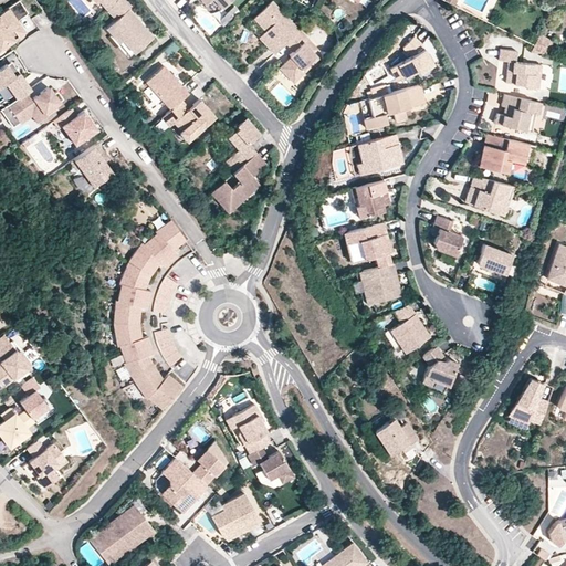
[(0,45),(22,31),(16,20),(24,13),(25,11),(18,0),(16,0),(0,11),(0,45)]
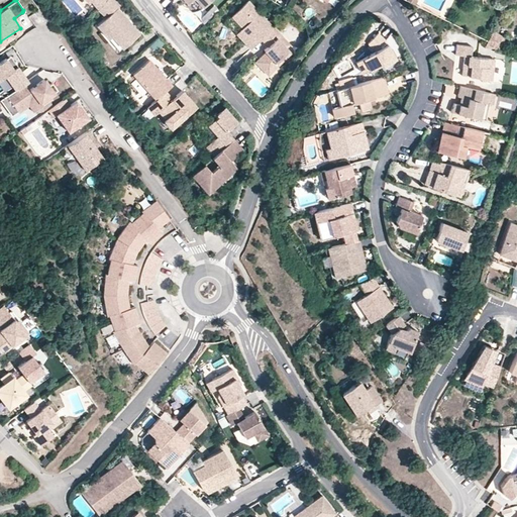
[(85,0),(88,2),(90,0),(98,9),(106,0),(85,0)]
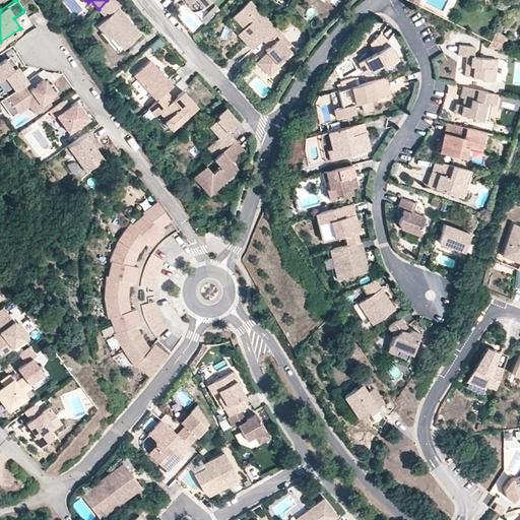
[(140,34),(118,8),(120,5),(114,0),(107,0),(99,9),(107,17),(96,25),(109,40),(113,36),(123,49),(140,34)]
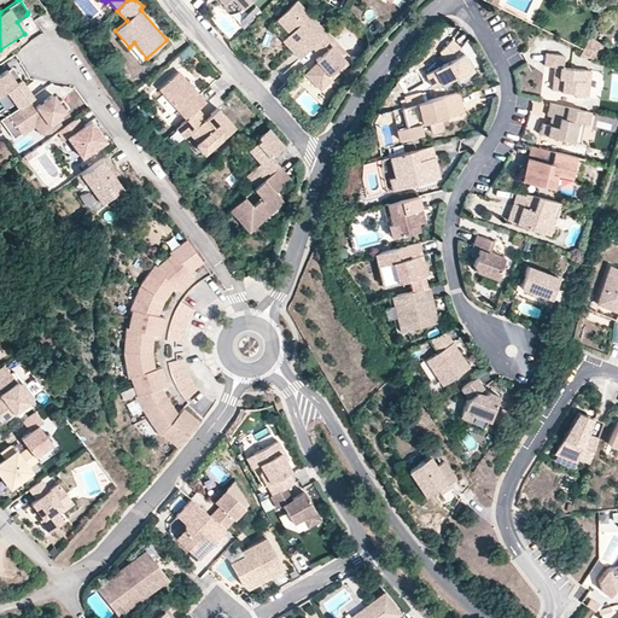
[(326,33),(297,1),(278,19),(290,33),(298,42),(291,50),(299,58),(312,46),(326,33)]
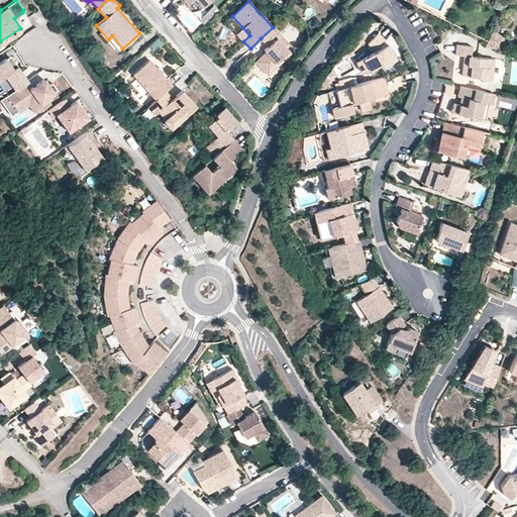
[(368,43),(378,32),(369,24),(358,35),(368,43)]
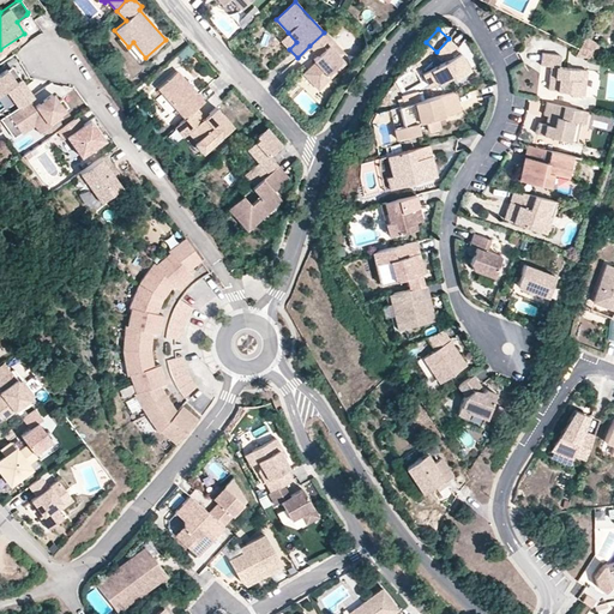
[(341,58),(345,54),(325,31),(324,32),(309,46),(318,55),(313,60),(315,62),(304,73),(318,90),(347,64),(341,58)]
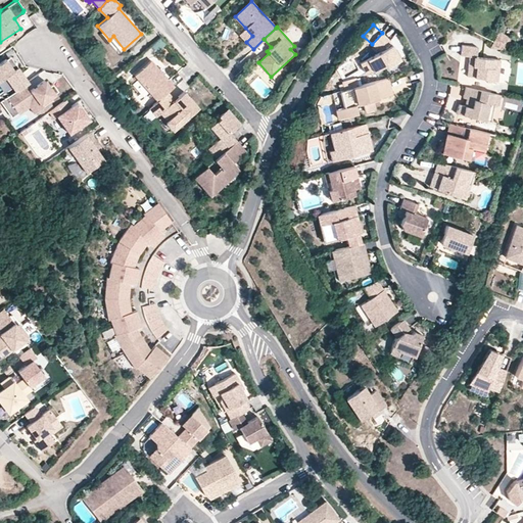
[(252,36),(245,28),(239,34),(246,42),(252,36)]
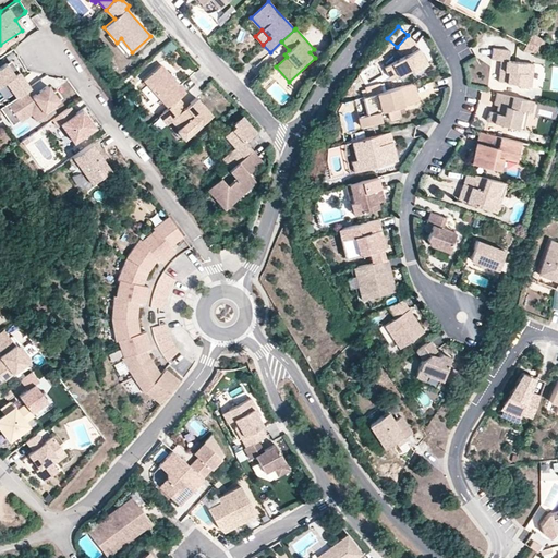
[(538,52),(546,41),(533,33),(522,51),(538,52)]
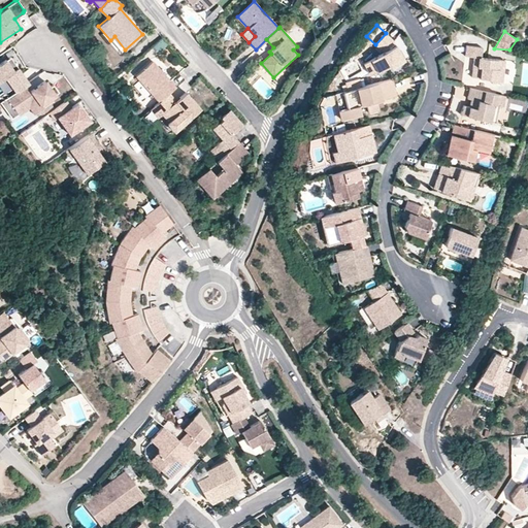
[(404,60),(393,39),(386,33),(375,44),(384,52),(378,54),(363,63),(369,74),(375,70),(376,72),(389,65),(391,68),(404,60)]
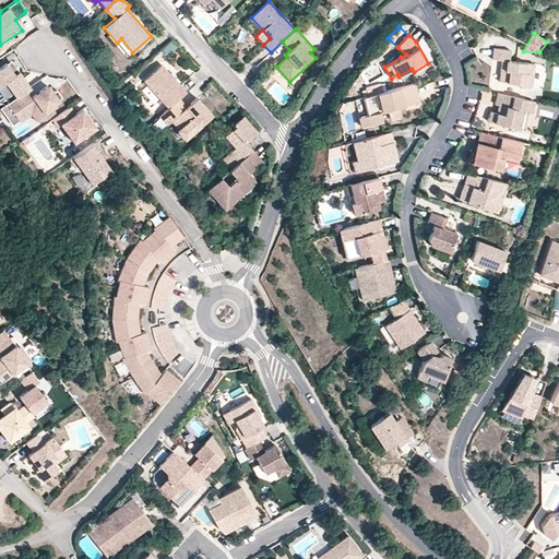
[(168,56),(178,46),(170,38),(161,47),(168,56)]
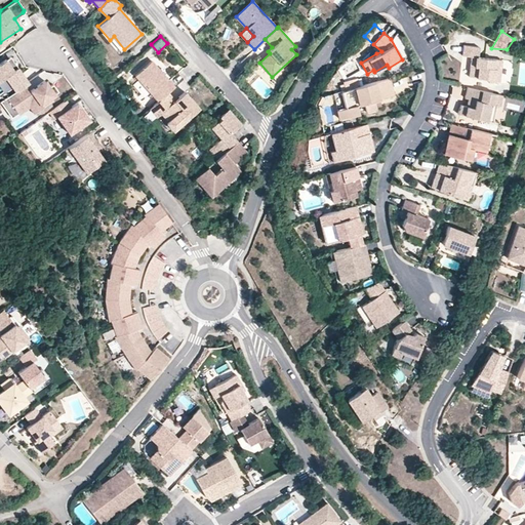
[(381,51),(373,44),(372,44),(370,47),(376,53),(381,51)]
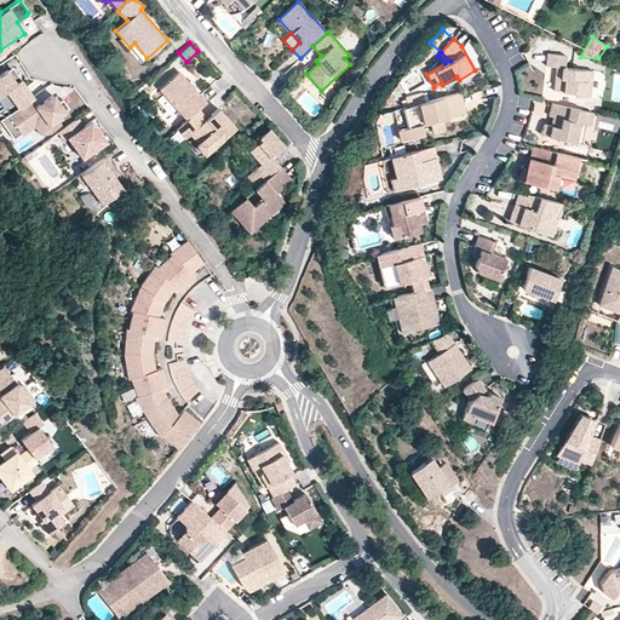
[(590,97),(593,70),(564,67),(567,55),(549,52),(546,65),(557,67),(555,90),(575,92),(575,95),(590,97)]
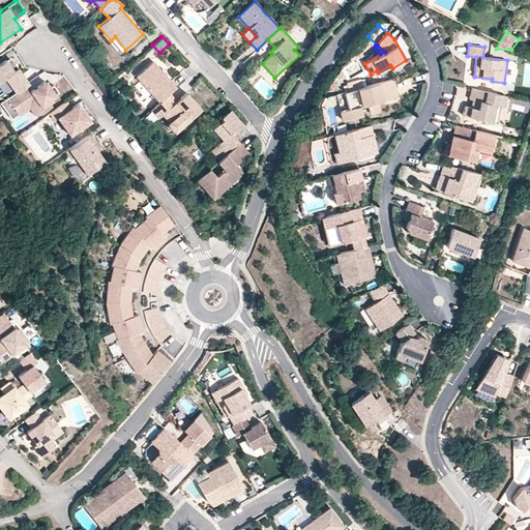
[(27,82),(8,57),(0,62),(0,78),(3,77),(13,92),(24,84),(27,82)]
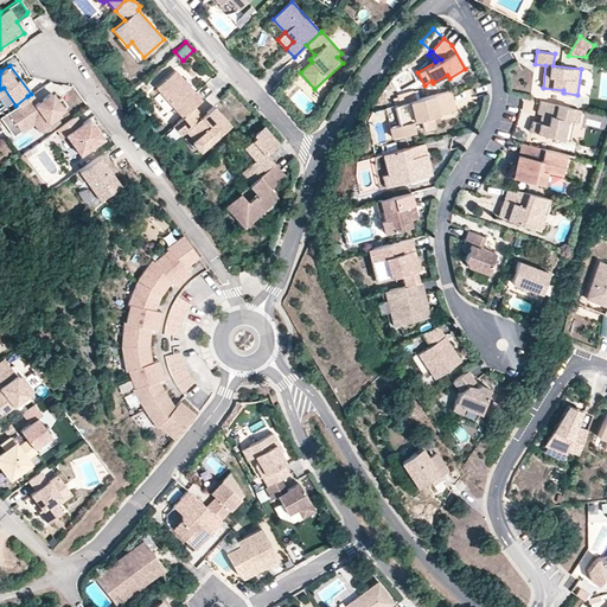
[(202,100),(176,70),(155,87),(183,116),(193,107),(202,100)]
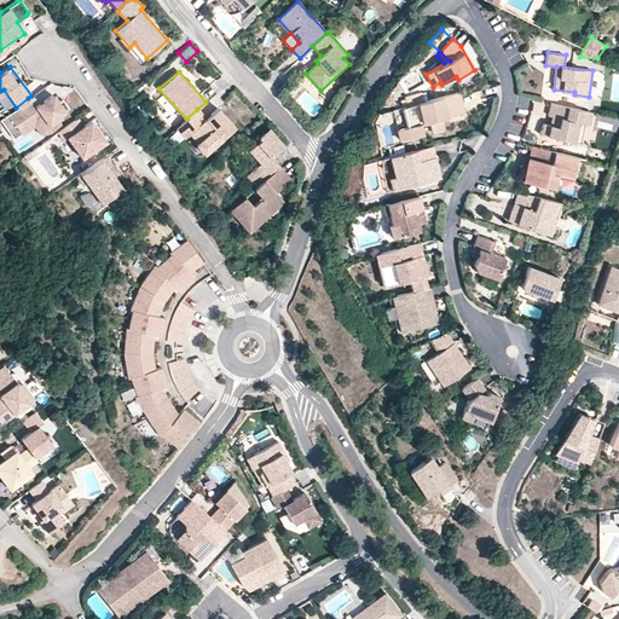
[(428,100),(426,91),(404,96),(406,105),(428,100)]
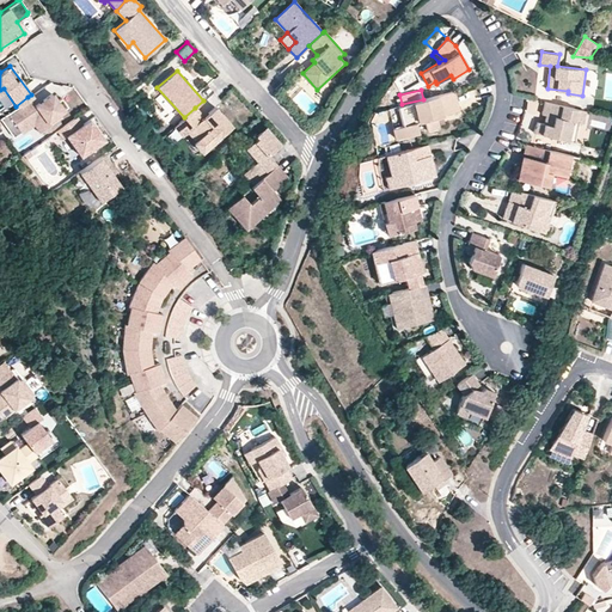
[(459,111),(454,91),(423,99),(402,104),(398,105),(404,126),(392,128),(395,139),(418,133),(416,123),(424,121),(427,130),(439,128),(438,126),(436,117),(442,116),(459,111)]
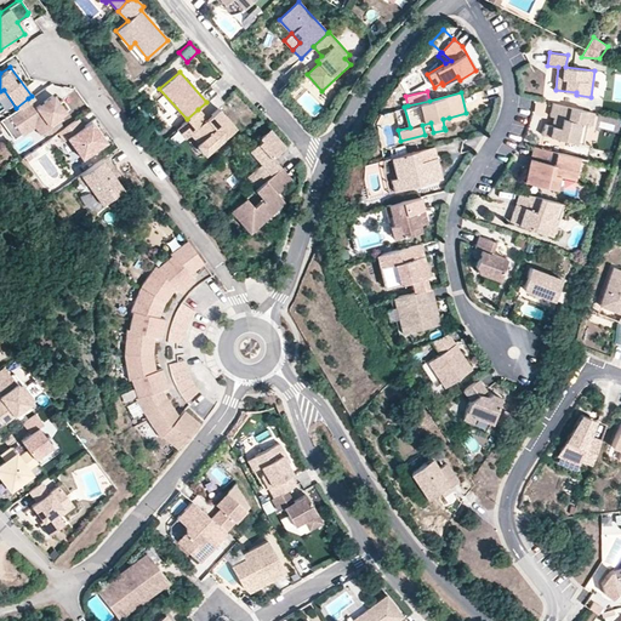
[(62,118),(58,113),(67,107),(61,98),(57,102),(51,93),(34,107),(28,98),(16,108),(6,114),(21,135),(33,125),(39,134),(62,118)]
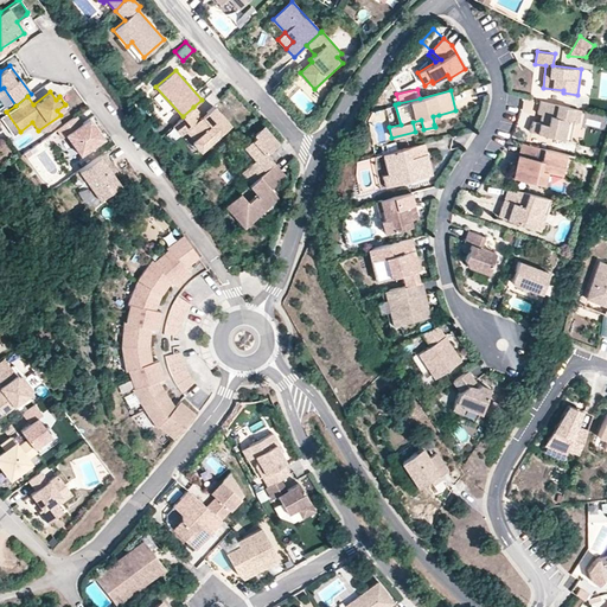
[(579,108),(540,98),(537,110),(543,113),(542,121),(532,119),(529,129),(531,129),(541,132),(561,138),(566,117),(572,119),(575,120),(579,108)]
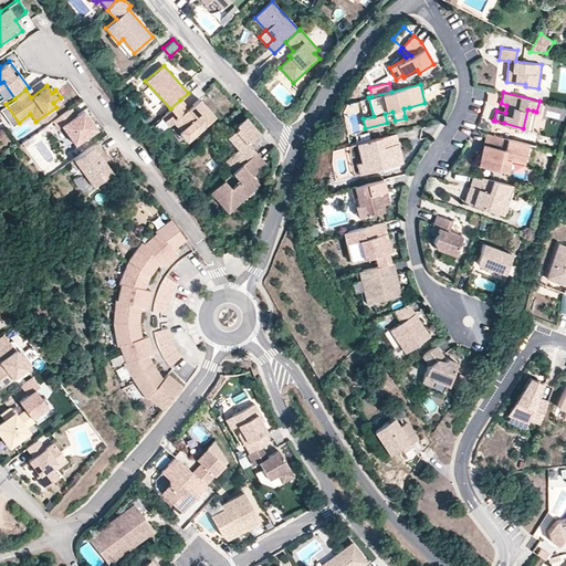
[(215,116),(199,98),(188,108),(180,100),(170,108),(160,117),(168,126),(173,123),(179,116),(187,125),(180,132),(179,132),(187,140),(215,116)]
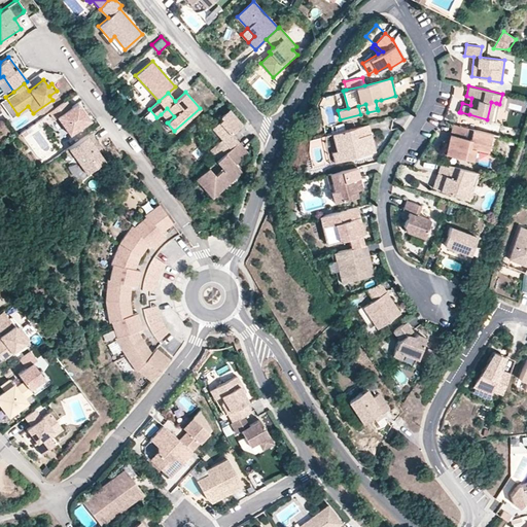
[(18,114),(5,97),(0,101),(0,102),(11,118),(18,114)]
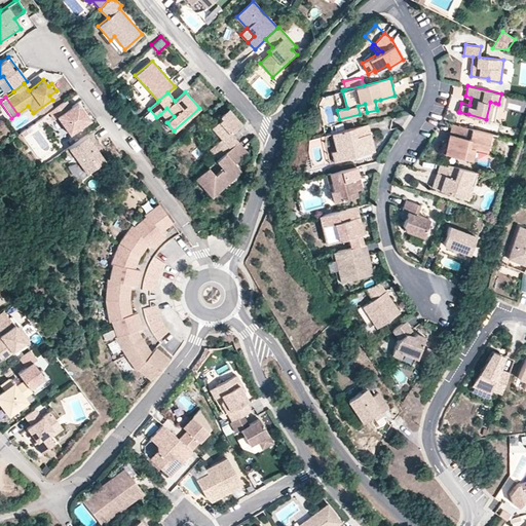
[(88,119),(76,103),(70,107),(64,100),(48,111),(53,118),(57,116),(69,133),(88,119)]
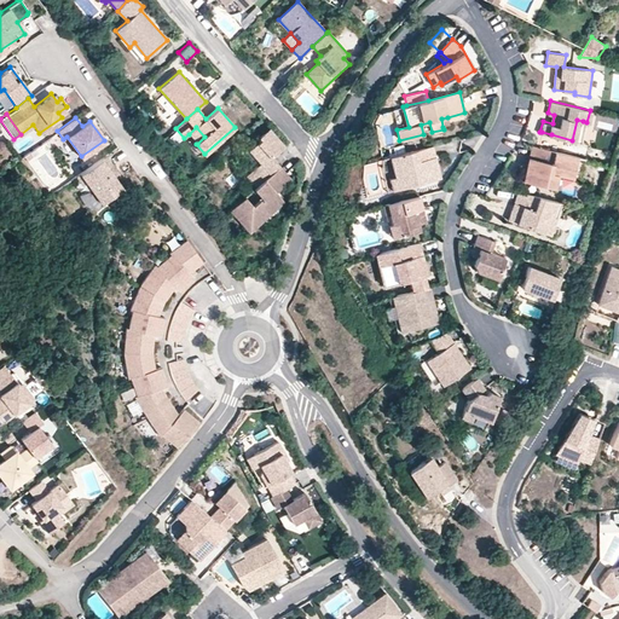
[(579,142),(583,121),(577,120),(572,140),(579,142)]
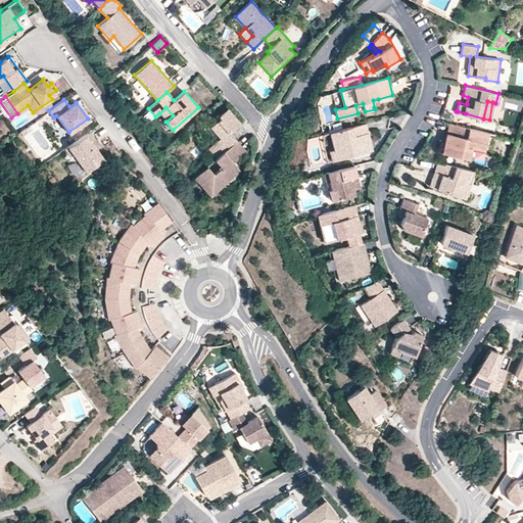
[(173,115),(165,107),(159,113),(167,122),(173,115)]
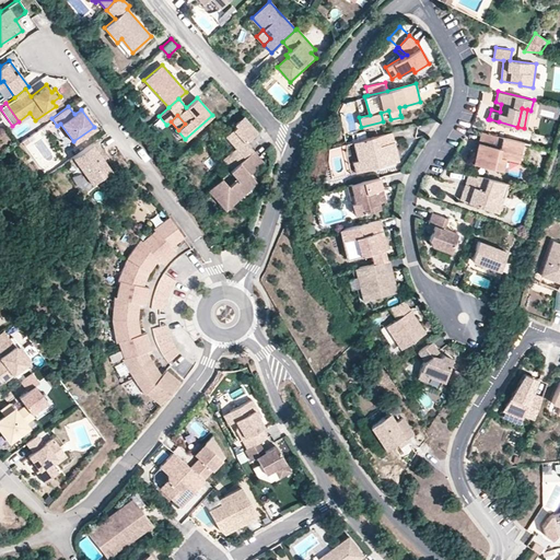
[(253,150),(245,141),(256,131),(243,116),(234,124),(236,126),(225,136),(235,148),(223,159),(232,168),(253,150)]
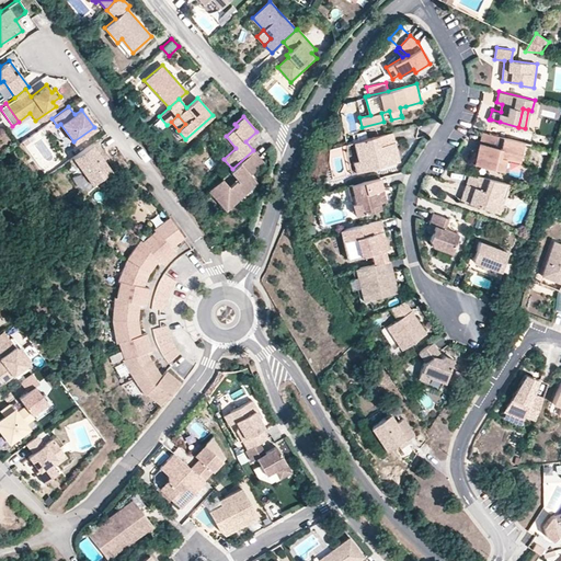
[(500,122),(491,119),(489,133),(496,135),(500,122)]
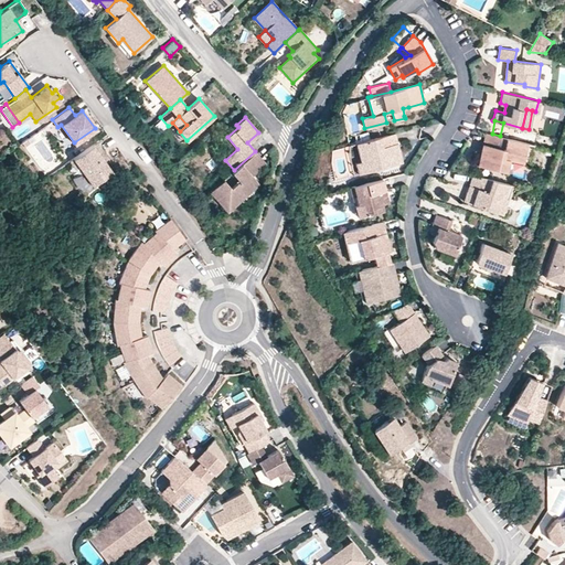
[(481,148),(478,164),(498,169),(501,157),(507,159),(511,159),(520,161),(524,142),(500,136),(492,134),(488,132),(484,144),(487,145),(486,149),(481,148)]
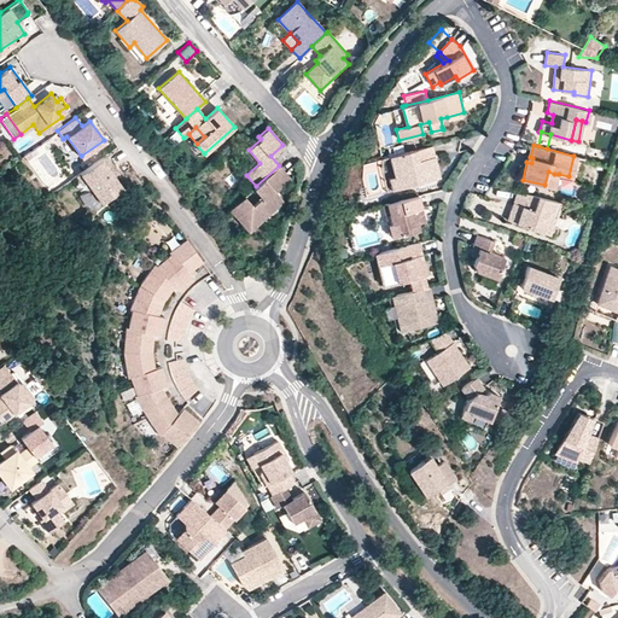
[(392,191),(414,185),(413,181),(417,181),(418,185),(441,179),(432,146),(390,157),(395,178),(390,179),(392,191)]
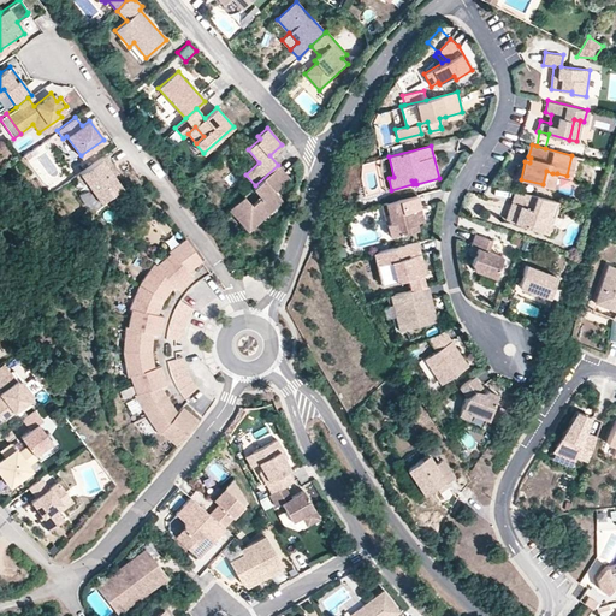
[(112,175),(117,171),(105,153),(78,172),(99,202),(120,187),(112,175)]
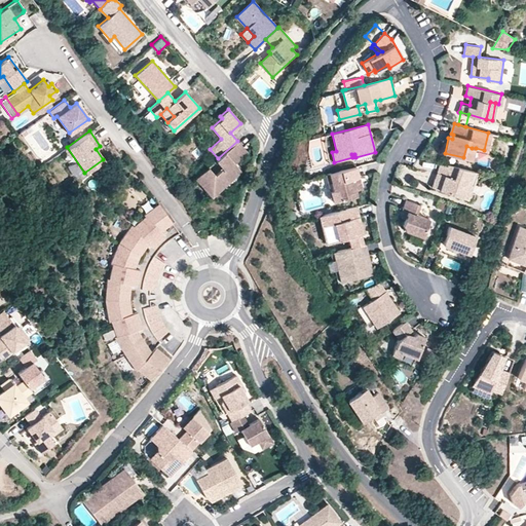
[(336,151),(332,134),(326,136),(324,143),(329,163),(334,162),(332,152),(336,151)]
